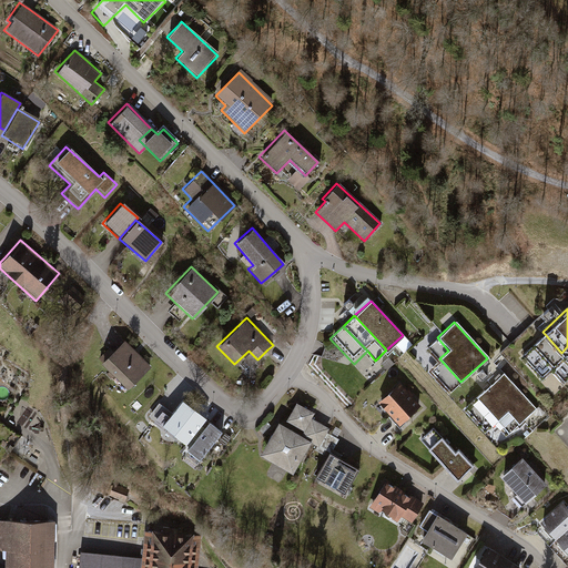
[(567,346),(561,353),(546,335),(534,346),(553,366),(560,359),(567,367),(567,346)]
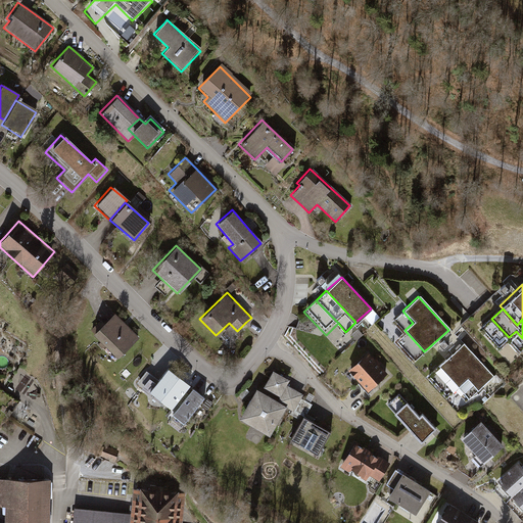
[(413,323),(402,311),(382,329),(412,363),(424,351),(405,330),(413,323)]
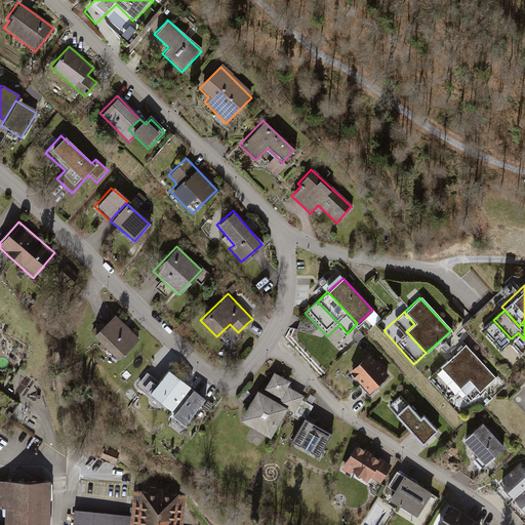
[(115,359),(136,339),(113,314),(105,321),(91,333),(115,359)]
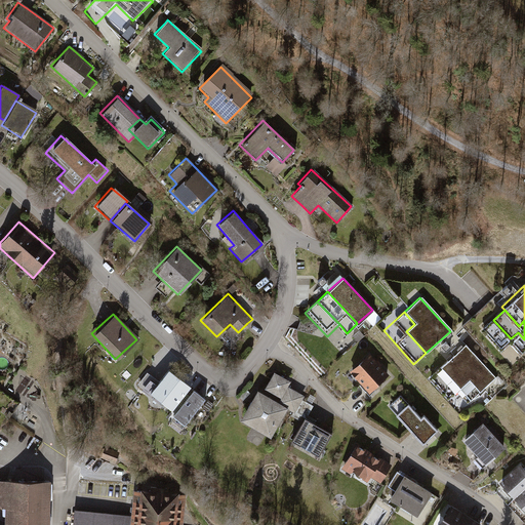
[(511,338),(493,320),(481,331),(498,350),(511,338)]
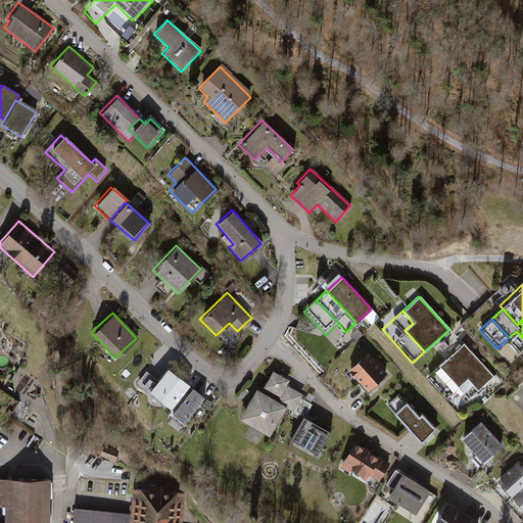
[(522,338),(516,331),(509,337),(496,348),(508,362),(522,346),(522,338)]
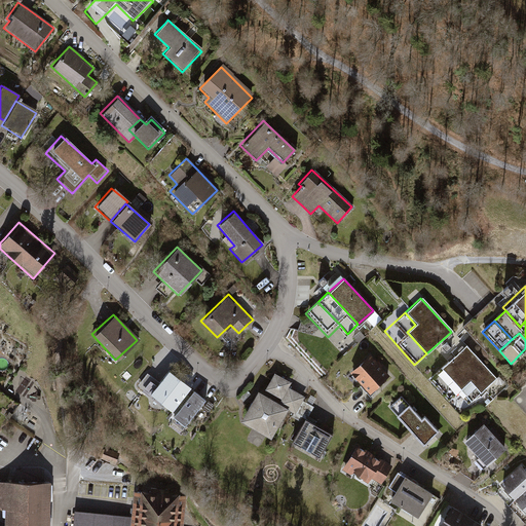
[(499,379),(468,346),(453,361),(463,372),(455,379),(475,401),(499,379)]
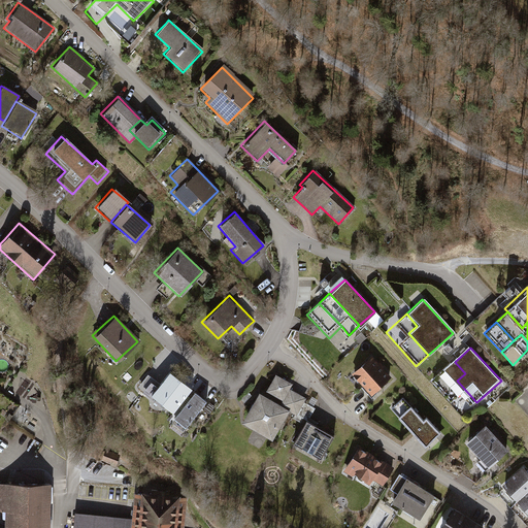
[(369,356),(349,374),(369,397),(390,378),(369,356)]
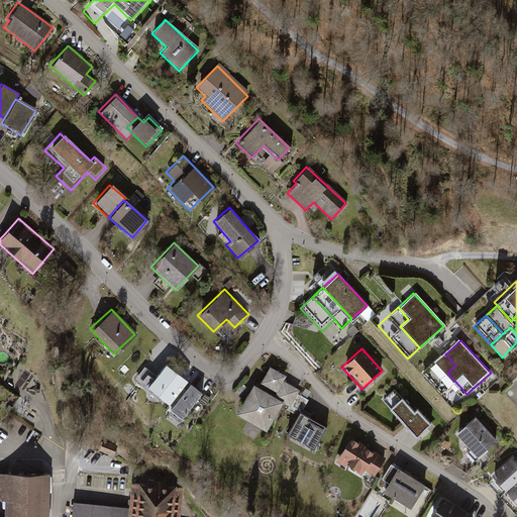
[(455,366),(445,354),(425,373),(454,405),(467,394),(447,373),(455,366)]
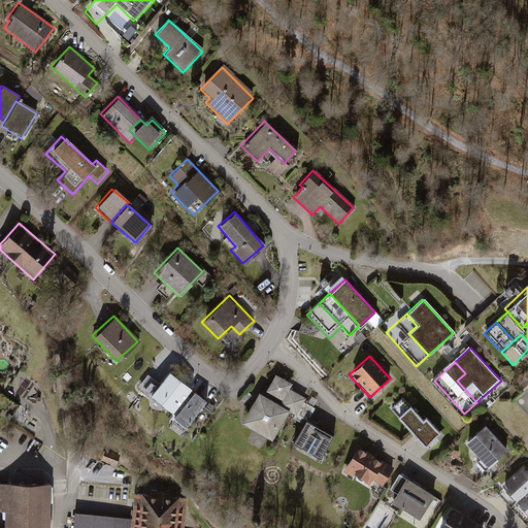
[(168,417),(191,390),(169,372),(146,398),(168,417)]
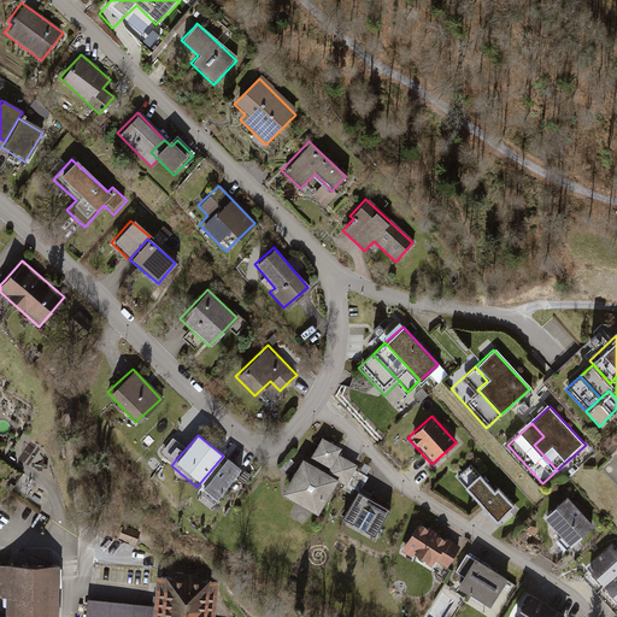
[(341,448),(323,438),(312,457),(330,468),(338,453),(341,448)]
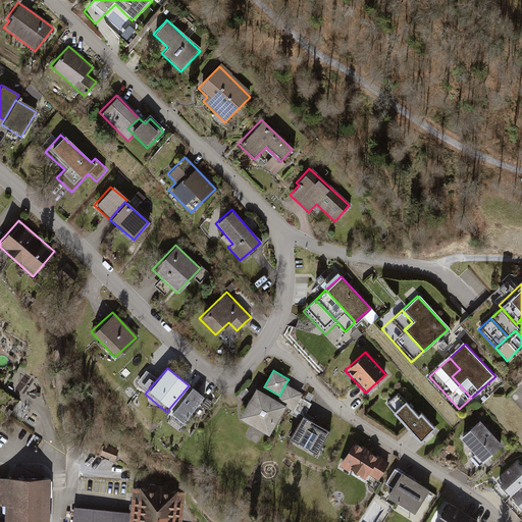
[(304,394),(285,383),(279,396),(276,401),(285,406),(295,411),(304,394)]
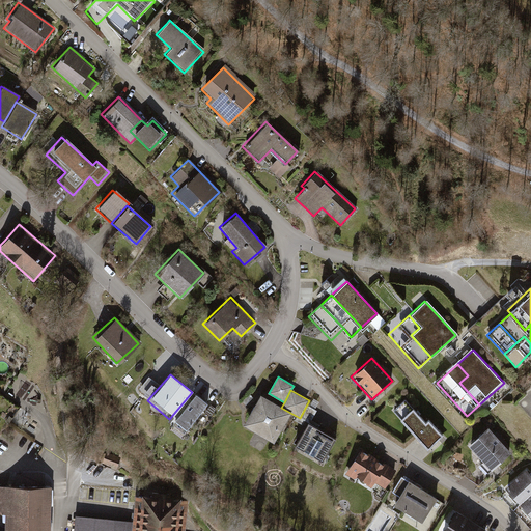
[(197,397),(193,394),(166,424),(180,437),(207,406),(197,397)]
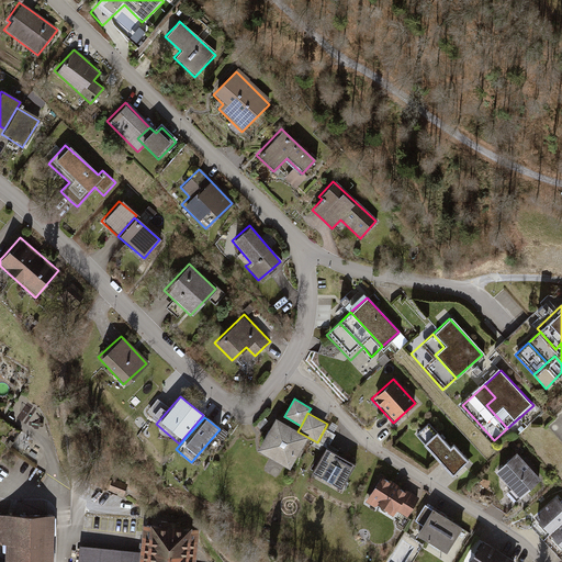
[(298,431),(273,418),(256,450),(290,469),(307,437),(298,431)]
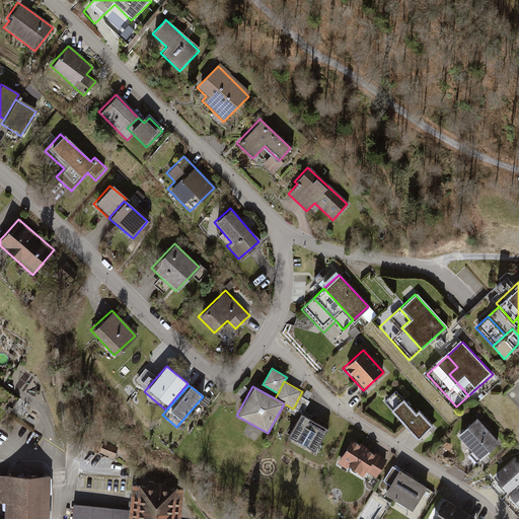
[(402,424),(416,440),(431,426),(418,411),(414,415),(393,391),(382,401),(402,424)]
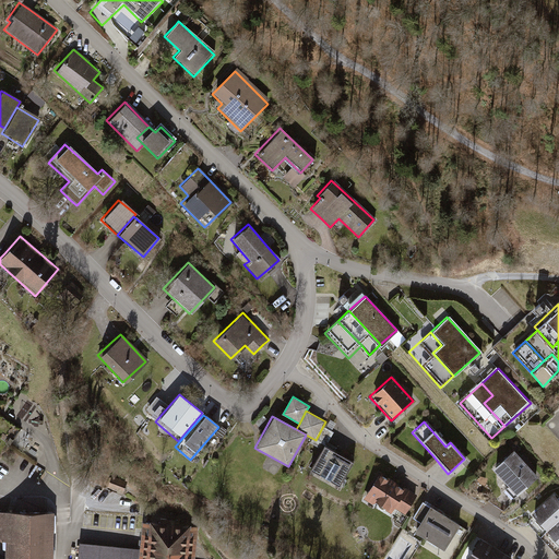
[(353,463),(321,444),(307,470),(339,488),(353,463)]
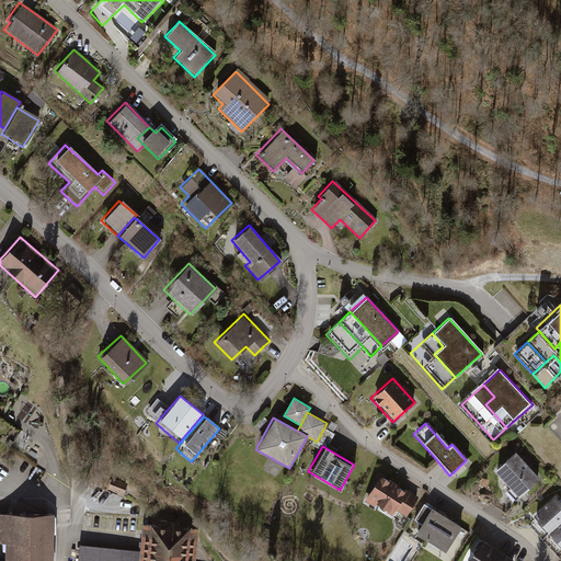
[(514,453),(491,471),(515,500),(538,481),(514,453)]
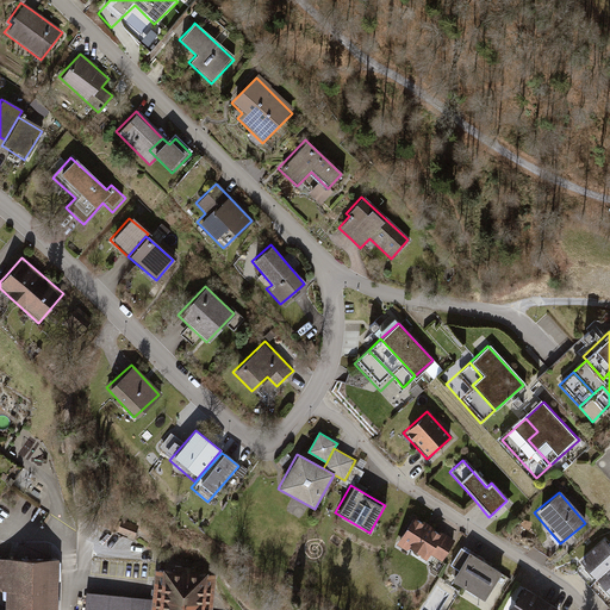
[(454,542),(411,517),(397,541),(440,567),(454,542)]
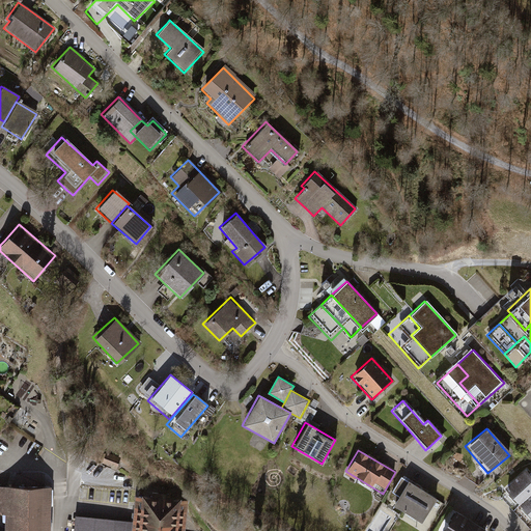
[(530,494),(530,475),(526,470),(503,487),(518,505),(530,494)]
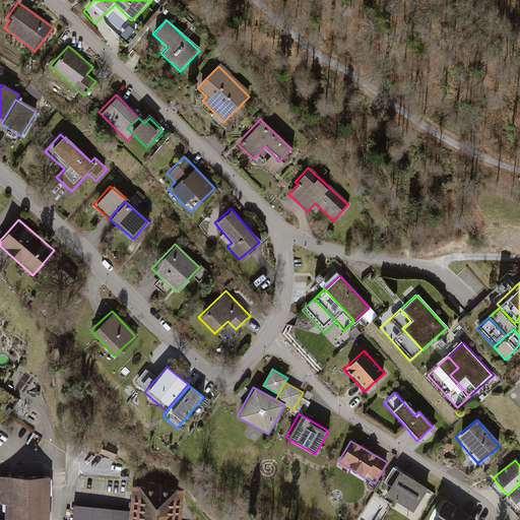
[(426,489),(394,469),(391,467),(382,481),(388,485),(382,493),(411,512),(426,489)]
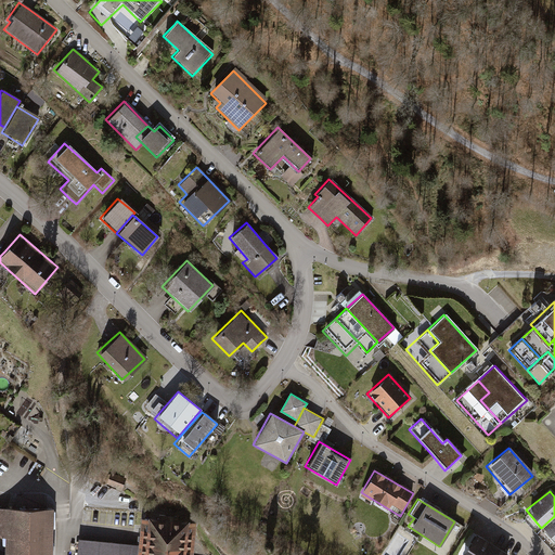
[(51,554),(52,511),(0,508),(0,533),(12,534),(12,554),(14,554),(51,554)]
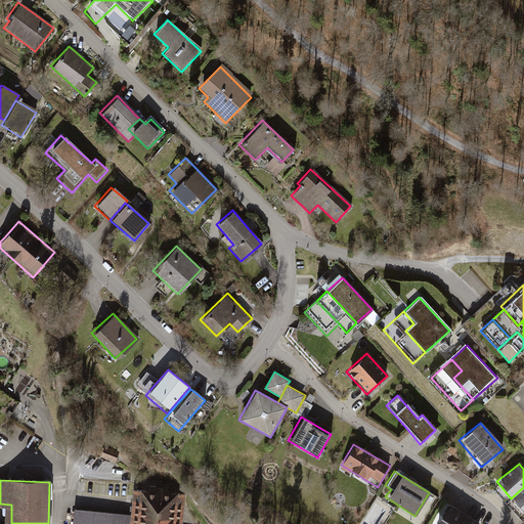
[(181,523),(184,492),(130,487),(128,514),(127,523),(181,523)]
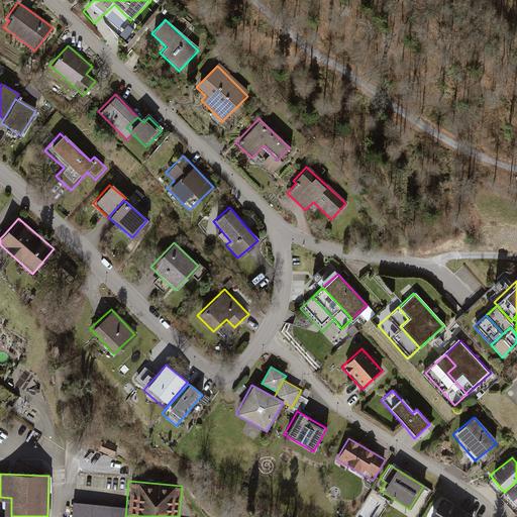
[(516,481),(504,492),(516,508),(516,481)]
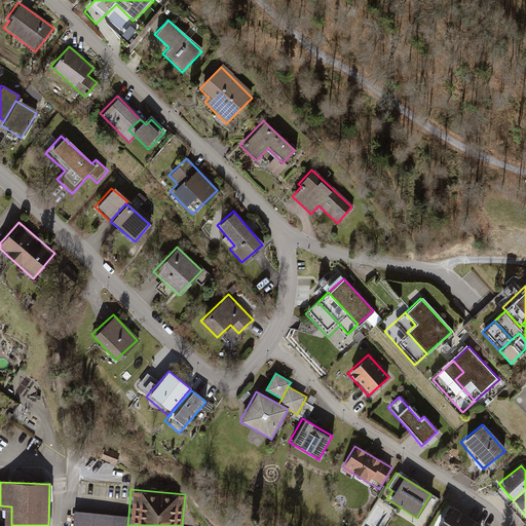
[(481,525),(482,525),(450,505),(436,525),(481,525)]
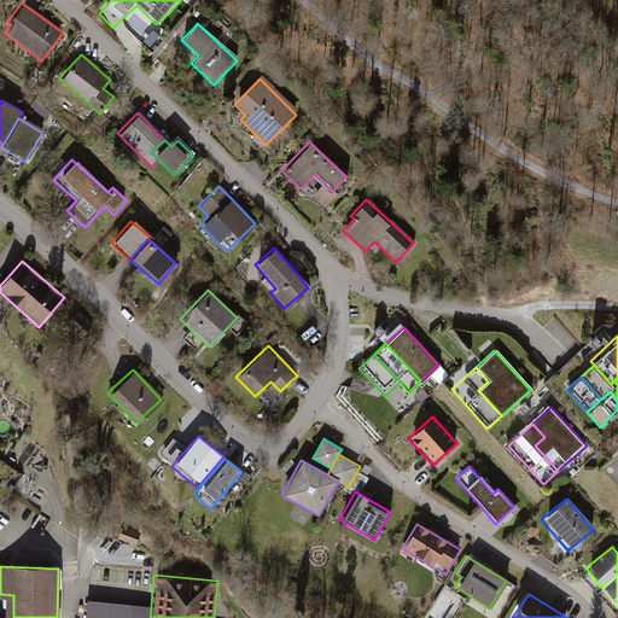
[(150,617),(151,606),(83,600),(82,617),(150,617)]
